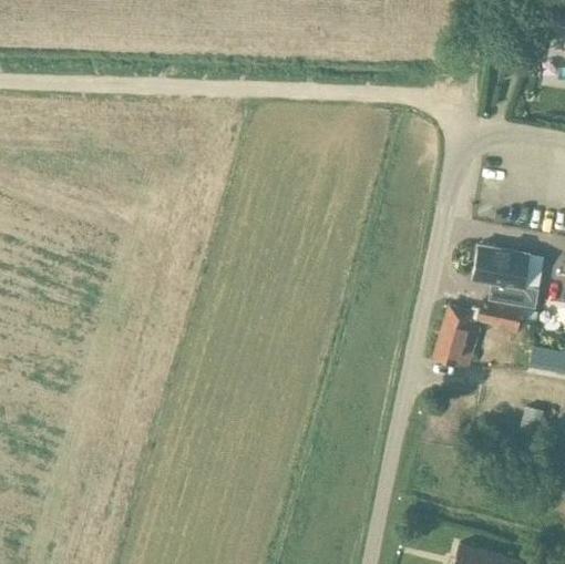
[(564,6),(556,11),(555,18),(564,20),(564,6)]
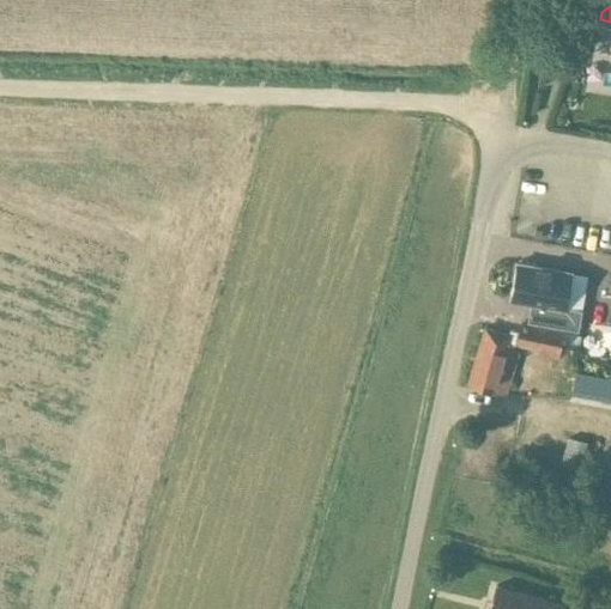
[(573,275),(519,266),(512,302),(533,305),(532,312),(539,315),(538,326),(580,334),(584,312),(568,310),(573,275)]
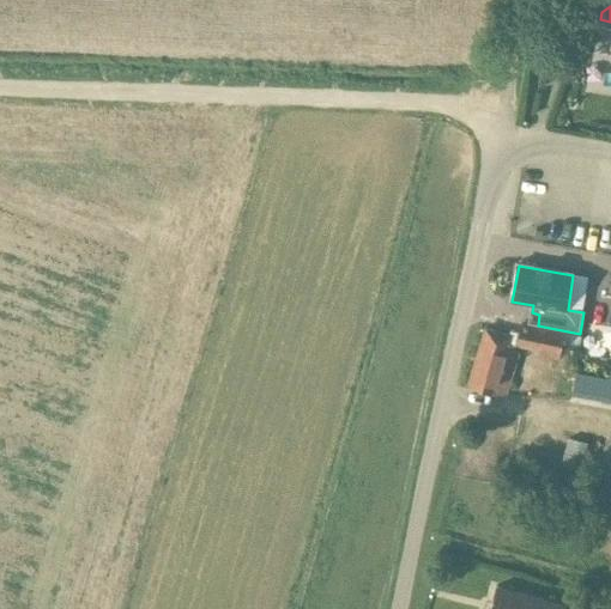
[(470,385),(507,397),(520,357),(513,354),(515,347),(540,352),(539,357),(558,360),(563,338),(522,329),(520,336),(513,334),(512,339),(487,330),(470,385)]
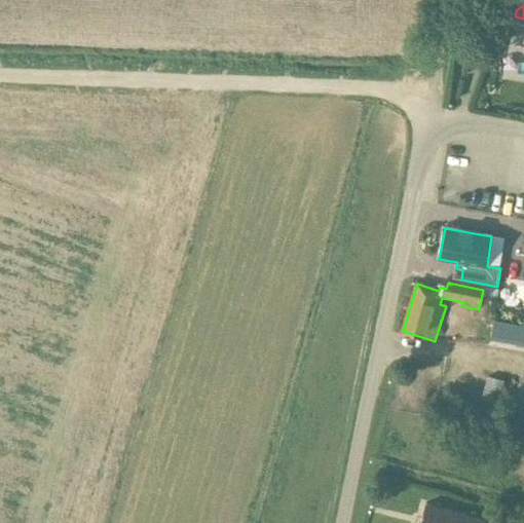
[(523,327),(495,322),(491,341),(523,347),(523,327)]
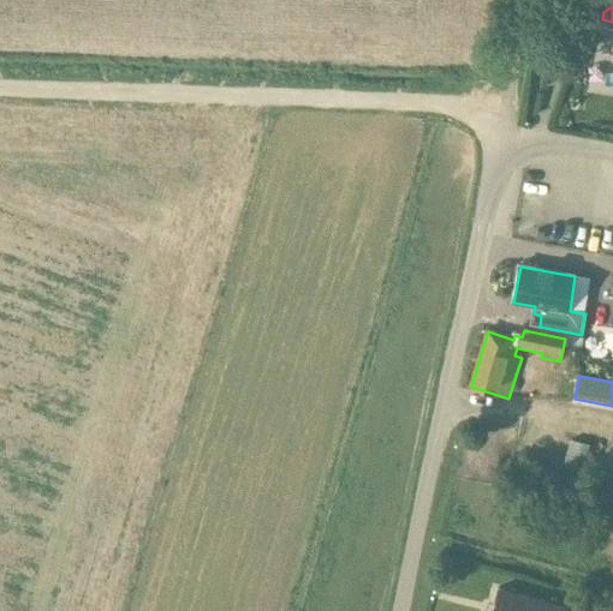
[(500,591),(493,610),(564,610),(500,591)]
